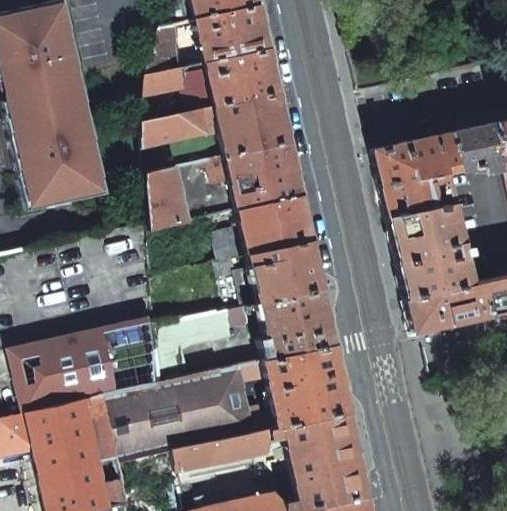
[(45,0),(0,10),(0,93),(25,209),(106,191),(63,0),(45,0)]
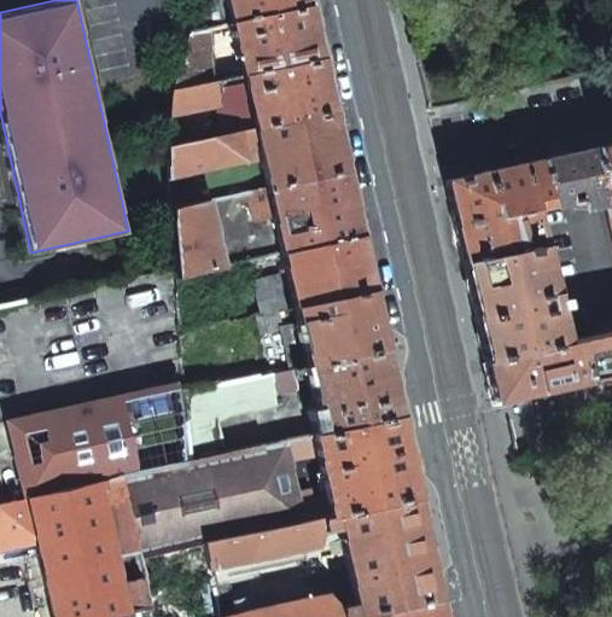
[(203,0),(193,33),(211,28),(228,24),(222,0),(203,0)]
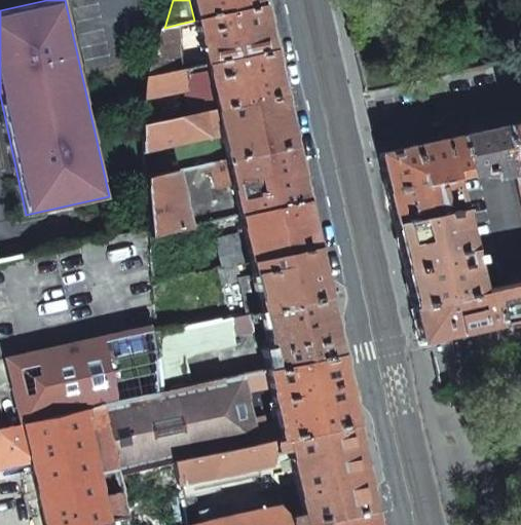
[(189,0),(194,21),(201,20),(196,0),(189,0)]
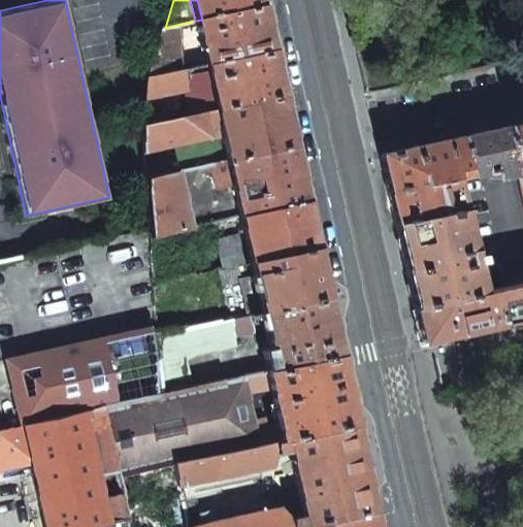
[(197,0),(202,20),(267,4),(266,0),(197,0)]
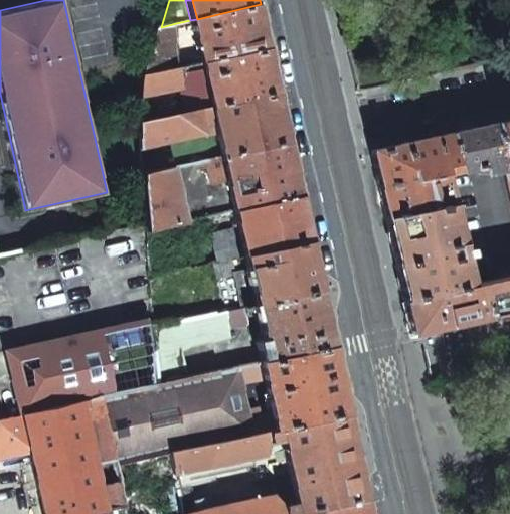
[(261,4),(197,19),(207,62),(271,48),(263,10),(261,4)]
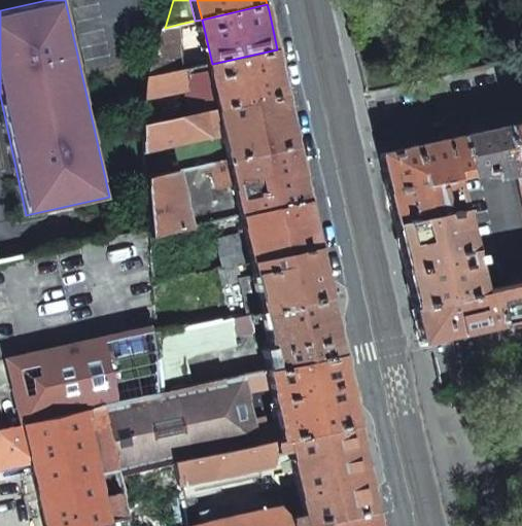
[(180,24),(165,28),(150,77),(184,70),(180,24)]
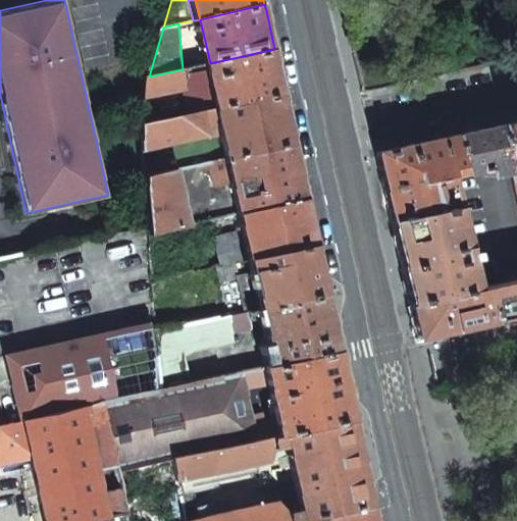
[(274,49),(210,63),(219,108),(285,94),(276,56),(274,49)]
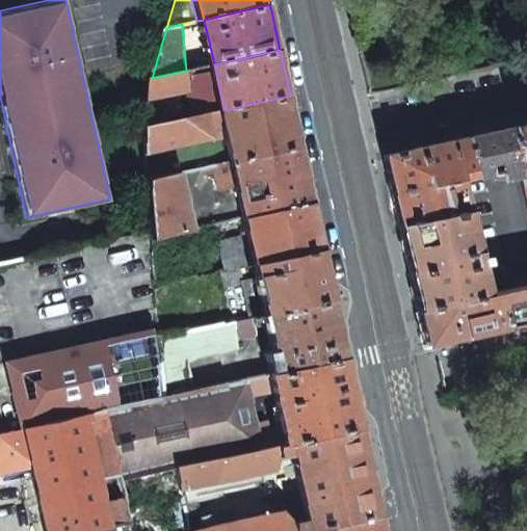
[(214,64),(188,71),(193,91),(191,91),(196,116),(210,113),(224,110),(214,64)]
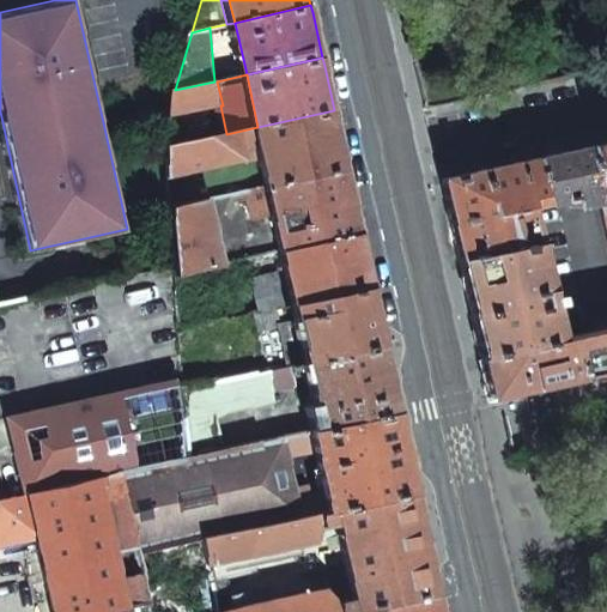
[(214,82),(175,90),(173,116),(220,105),(223,105),(217,82),(214,82)]
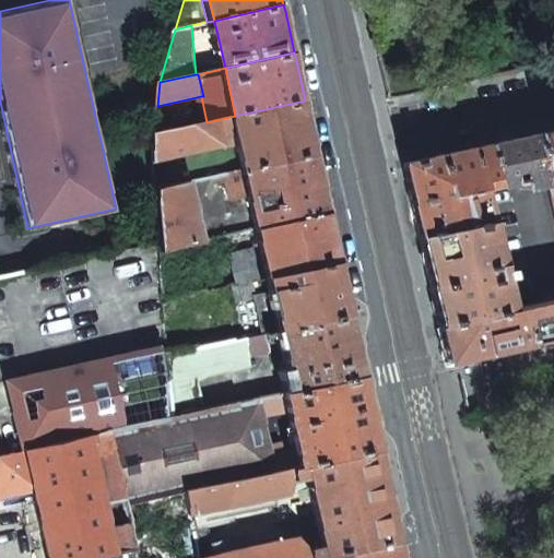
[(305,101),(235,116),(247,169),(316,154),(306,107),(305,101)]
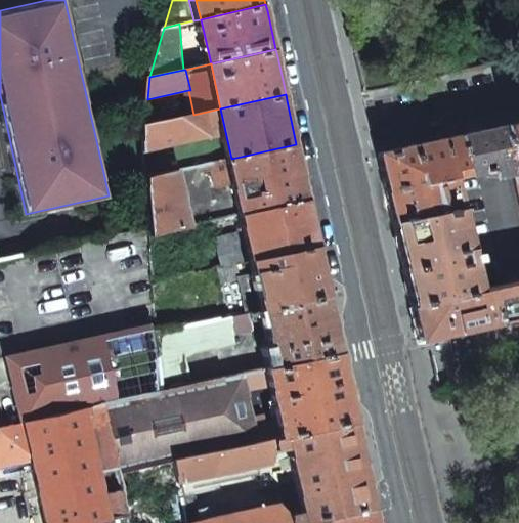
[(220,109),(207,112),(213,136),(225,133),(220,109)]
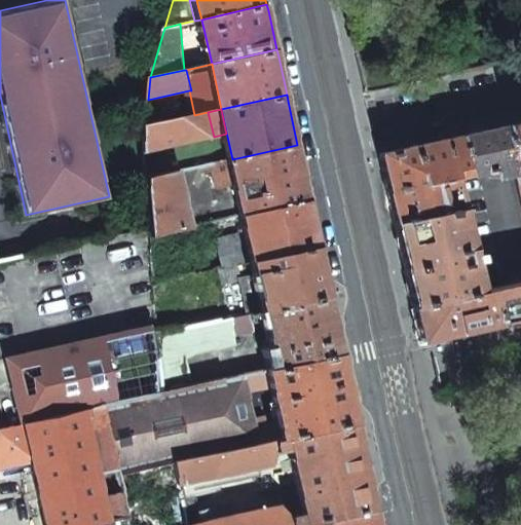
[(194,115),(147,125),(148,151),(214,137),(208,112),(194,115)]
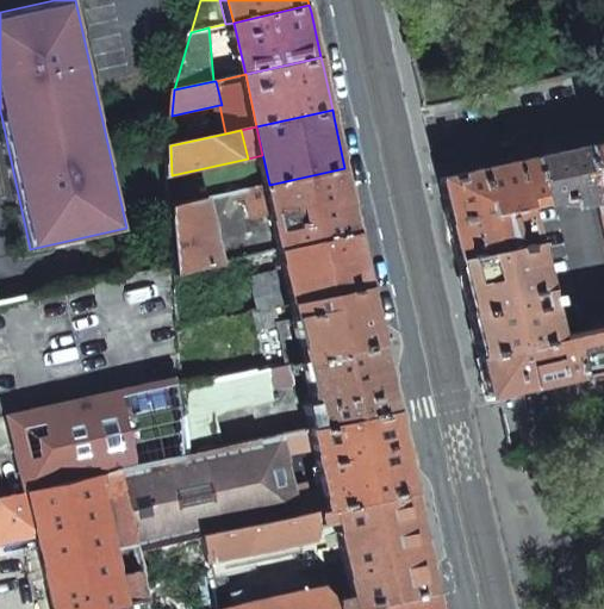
[(603,142),(590,145),(602,200),(603,206),(603,142)]
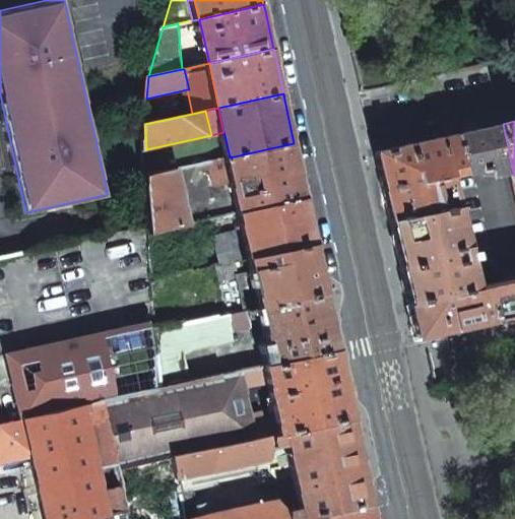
[(441,138),(378,151),(394,221),(460,207),(454,176),(491,168),(493,176),(513,171),(503,124),(441,138)]
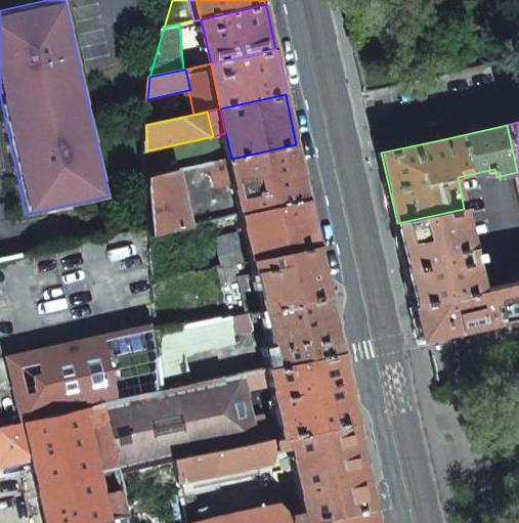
[(296,144),(231,159),(235,182),(243,214),(307,200),(306,192),(296,144)]
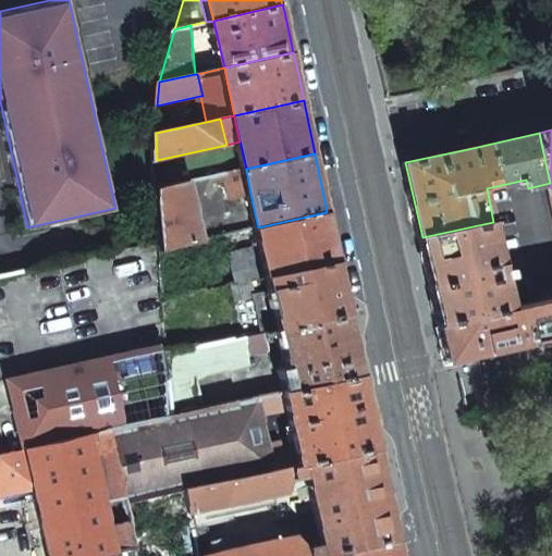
[(246,169),(217,175),(218,183),(230,180),(234,198),(250,194),(246,169)]
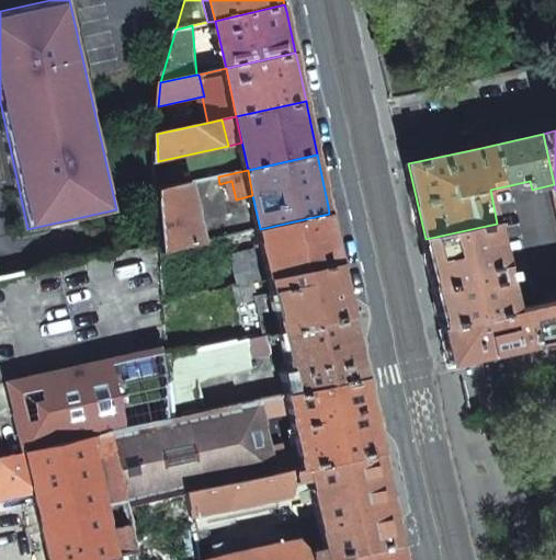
[(194,182),(160,190),(162,241),(163,251),(206,241),(194,182)]
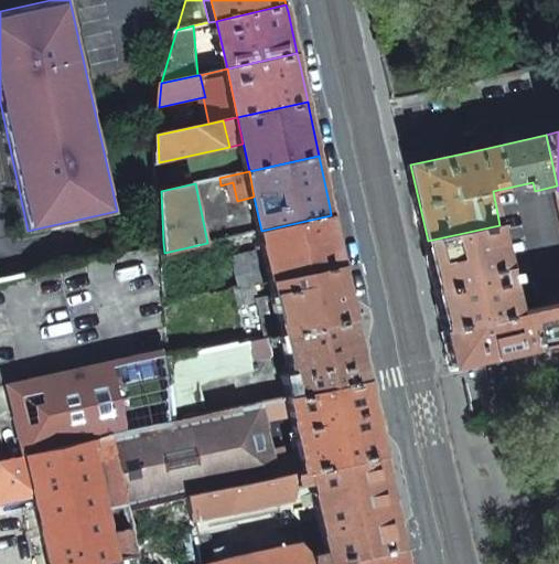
[(331,215),(261,231),(266,251),(272,279),(342,264),(333,221),(331,215)]
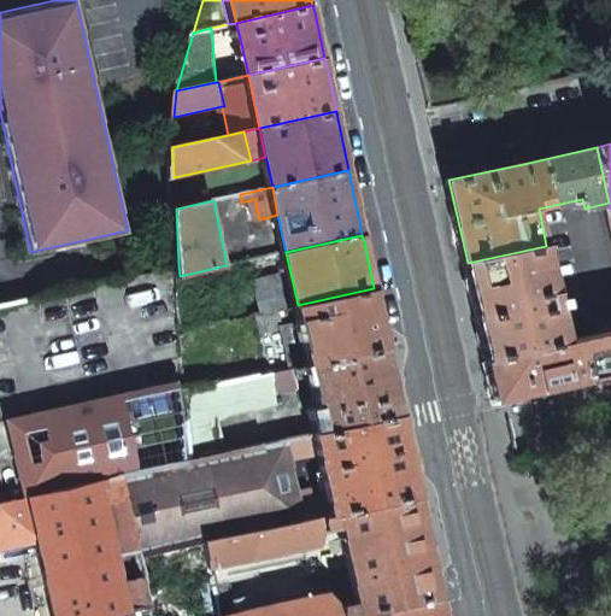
[(479,311),(489,359),(568,342),(562,316),(570,315),(567,298),(558,300),(546,246),(468,263),(479,311)]
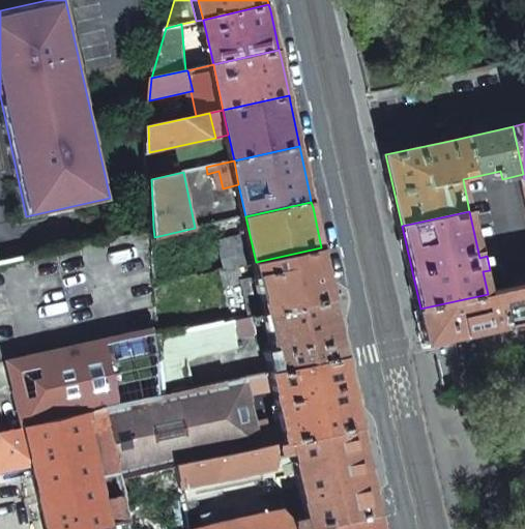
[(250,235),(223,240),(228,268),(256,262),(250,235)]
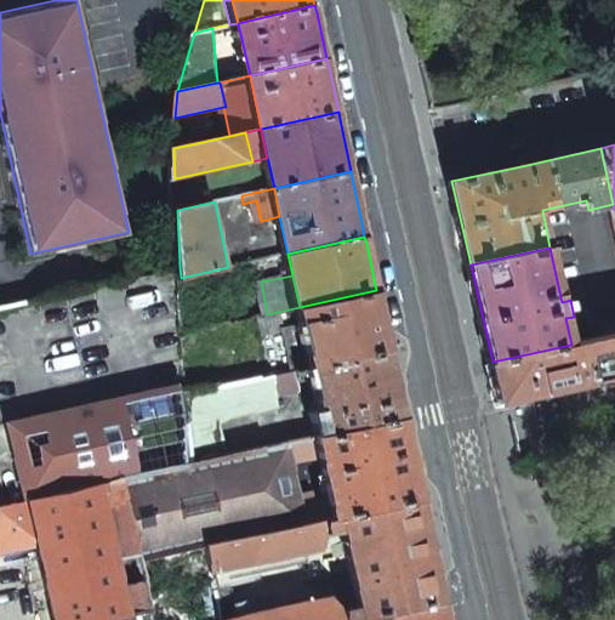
[(376,290),(300,307),(313,367),(388,351),(377,296),(376,290)]
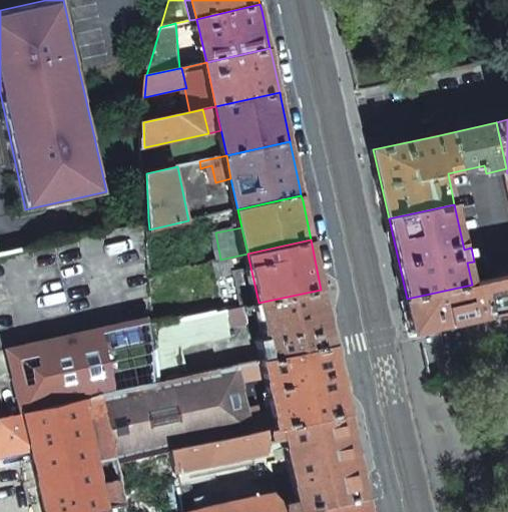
[(483,317),(507,311),(507,277),(472,285),(407,299),(414,332),(483,317)]
